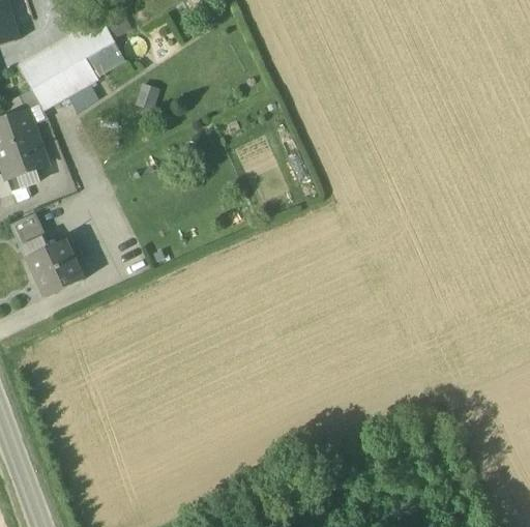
[(0,0),(0,44),(20,38),(7,0),(0,0)]
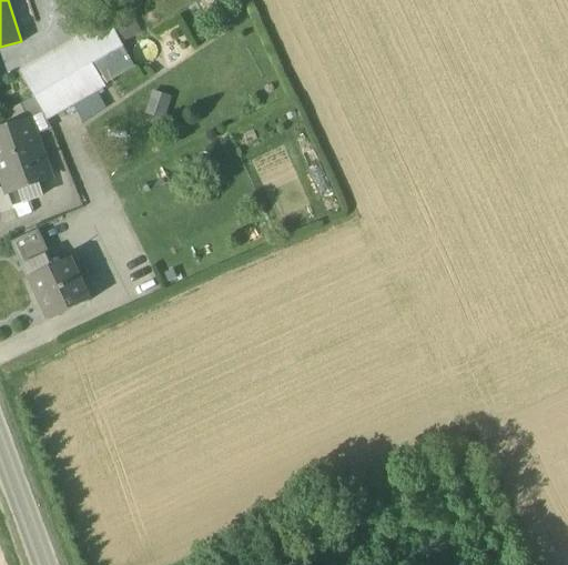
[(111,23),(121,41),(140,30),(130,13),(111,23)]
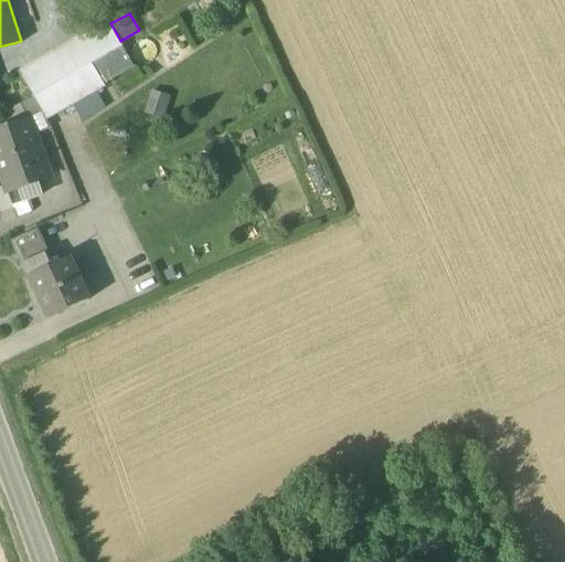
[(20,73),(32,94),(121,43),(120,41),(110,23),(20,73)]
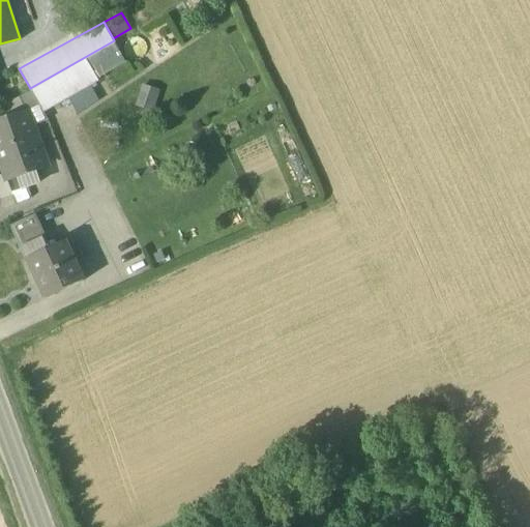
[(98,99),(90,84),(98,80),(96,76),(124,59),(114,41),(114,40),(30,88),(43,111),(69,96),(77,114),(98,99)]
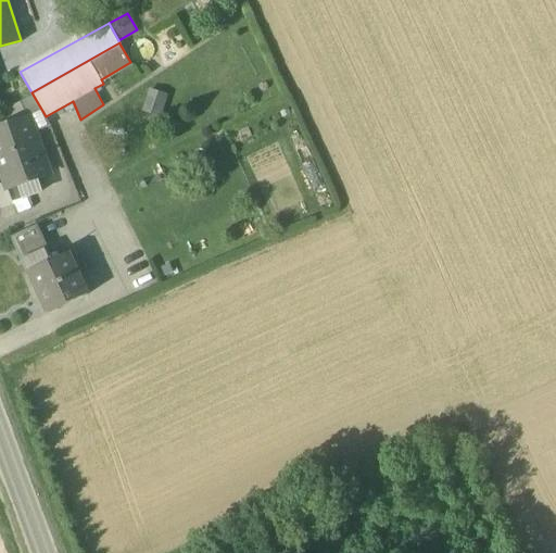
[(168,92),(149,86),(141,109),(161,115),(168,92)]
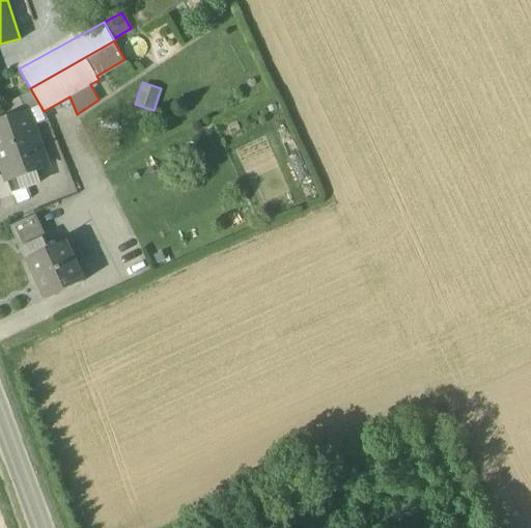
[(0,158),(5,173),(7,178),(34,169),(46,165),(31,124),(48,117),(44,111),(30,88),(20,94),(26,111),(0,119),(0,158)]
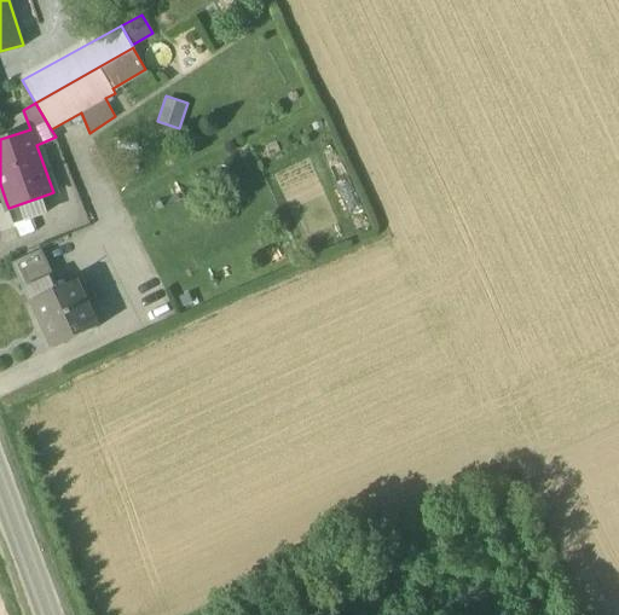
[(1,121),(7,133),(27,122),(22,111),(1,121)]
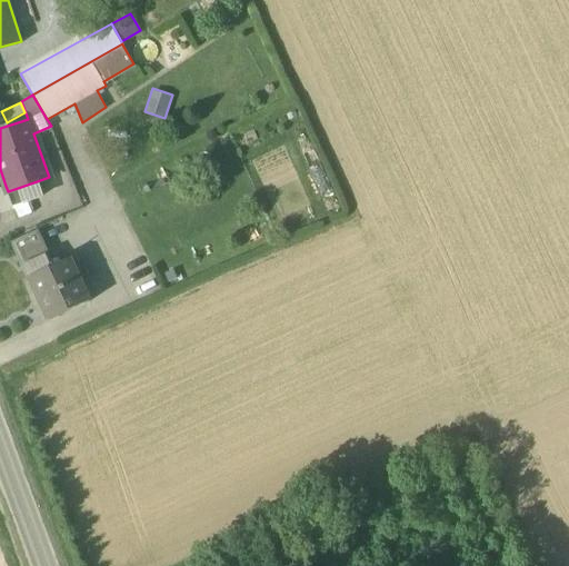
[(8,191),(12,205),(28,199),(41,195),(37,181),(8,191)]
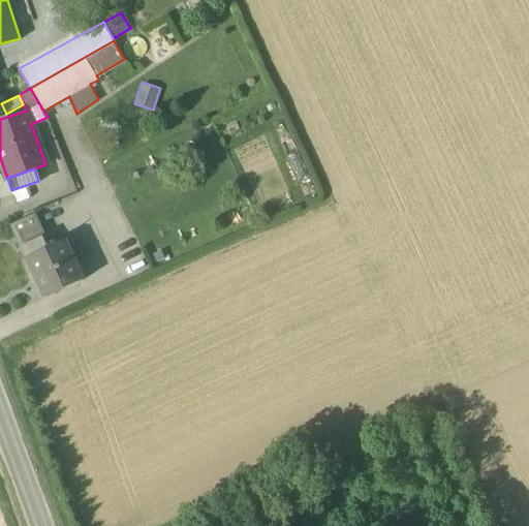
[(0,174),(0,194),(1,197),(12,193),(11,190),(7,178),(5,173),(0,174)]
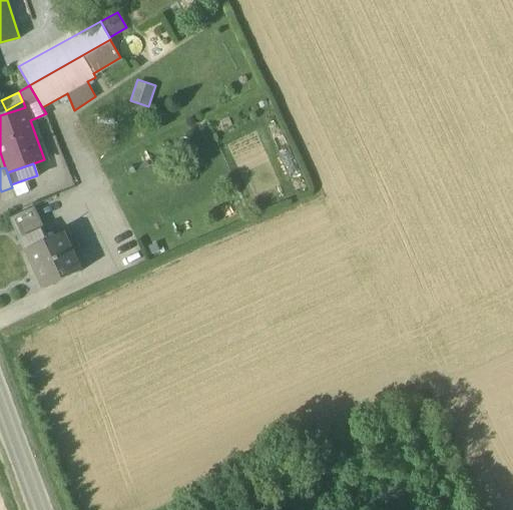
[(25,179),(11,184),(12,187),(15,196),(30,191),(25,179)]
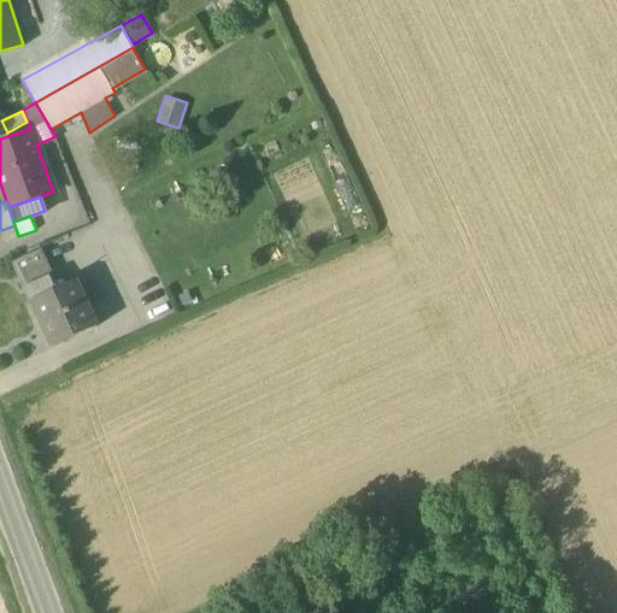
[(16,260),(33,298),(58,286),(41,248),(16,260)]
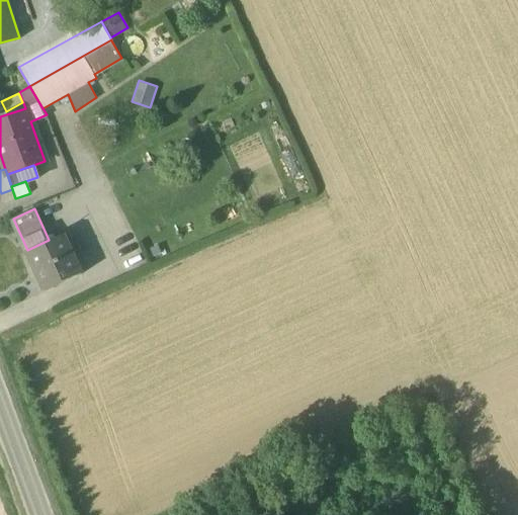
[(26,250),(45,289),(82,272),(64,233),(49,240),(27,250),(26,250)]
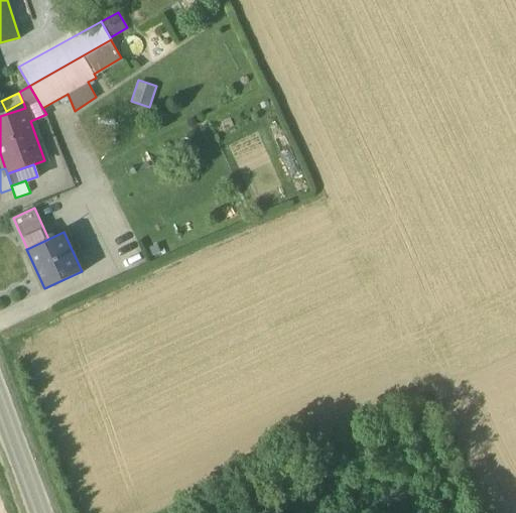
All buildings are outlined.
